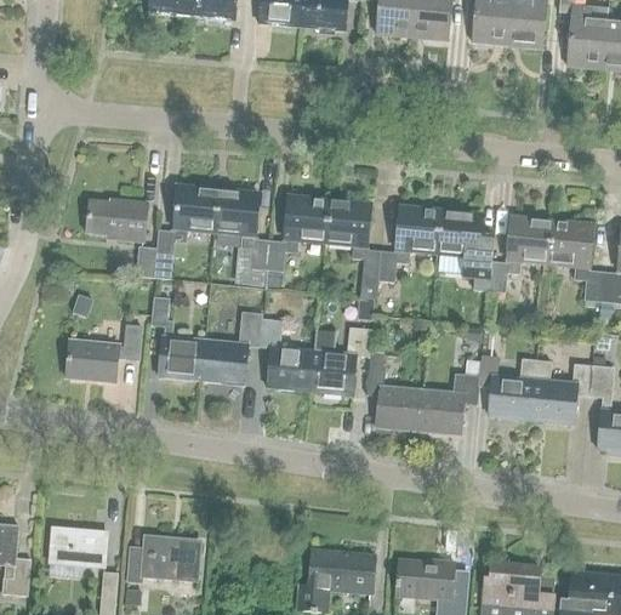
[(147,0),(146,10),(189,15),(191,0),(147,0)]
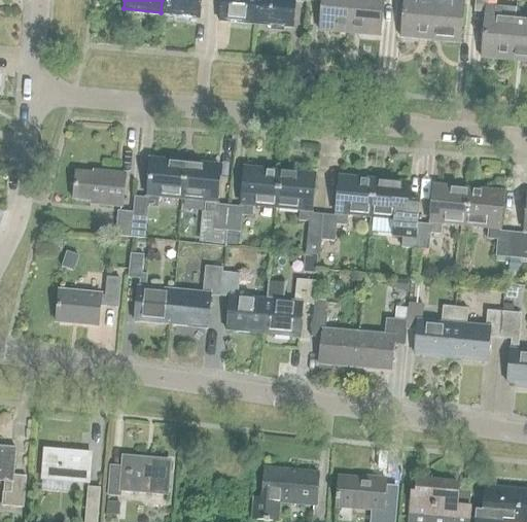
[(162,0),(161,12),(197,15),(198,0),(162,0)]
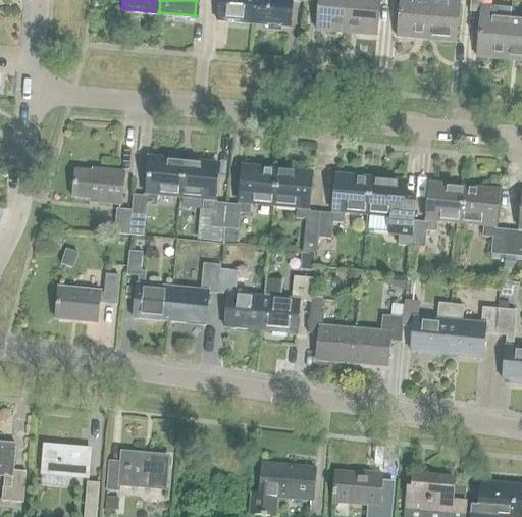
[(217,0),(216,17),(252,20),(254,0),(217,0)]
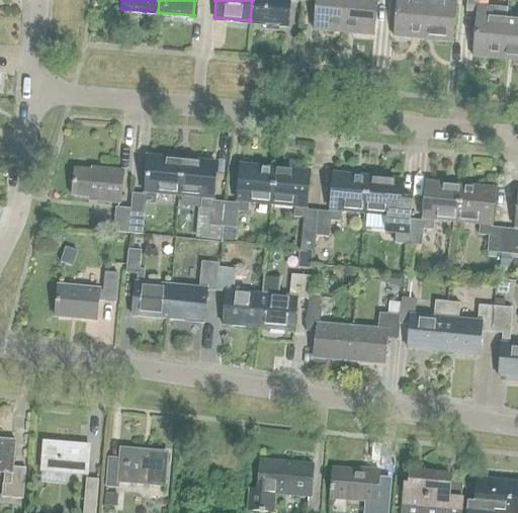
[(252,0),(250,20),(262,21),(261,25),(276,26),(277,23),(286,23),(288,0),(252,0)]
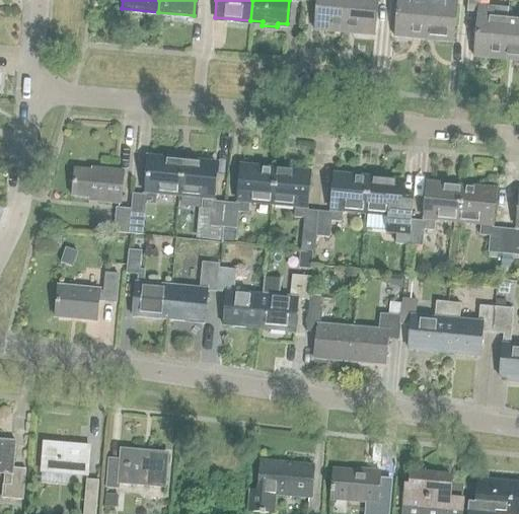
[(314,0),(312,25),(342,28),(345,0),(314,0)]
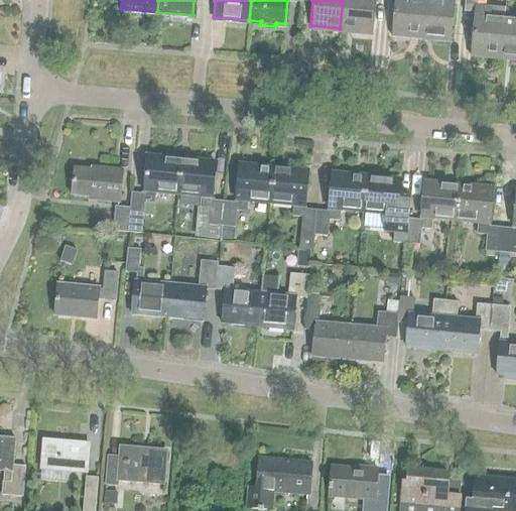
[(343,0),(340,28),(370,31),(373,0),(343,0)]
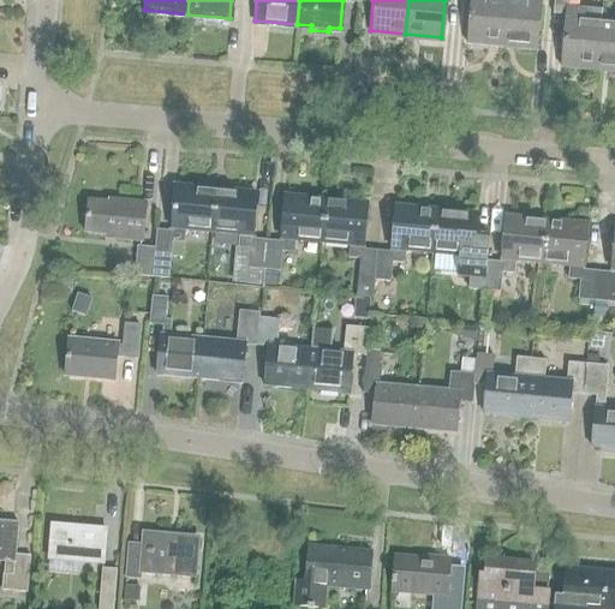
[(469,0),(465,39),(501,42),(505,0),(469,0)]
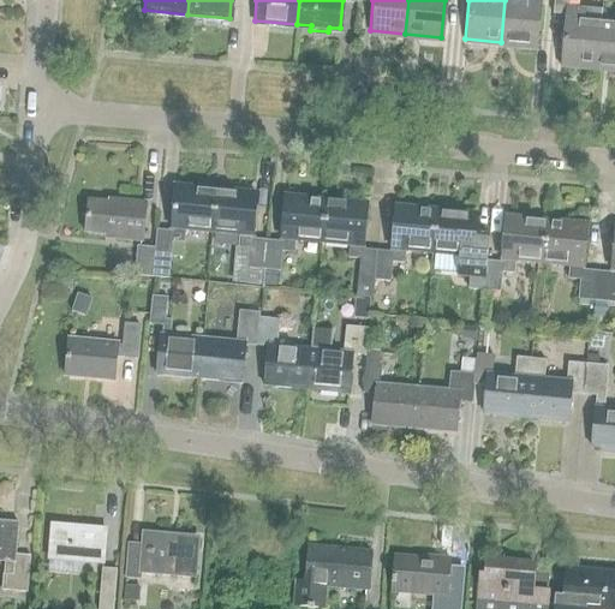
[(505,0),(501,42),(536,46),(541,0),(505,0)]
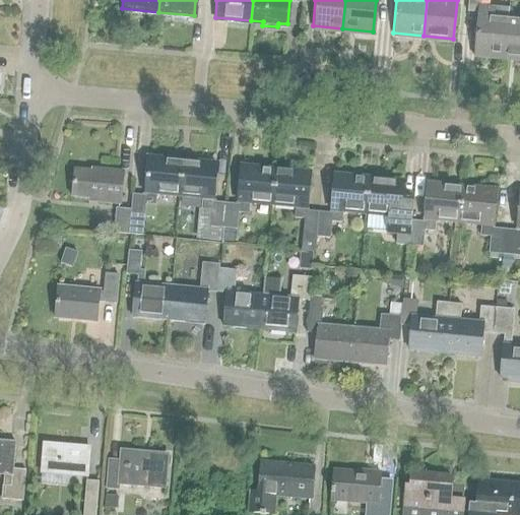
[(468,0),(467,8),(477,9),(473,53),(503,56),(507,14),(508,4),(479,1),(479,0),(468,0)]
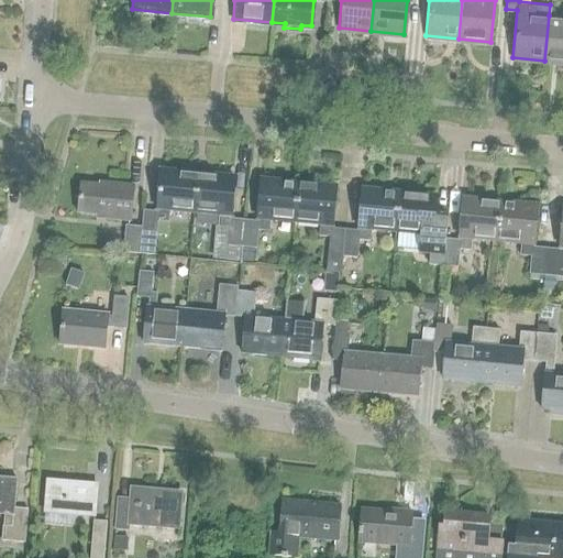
[(562,15),(549,15),(544,61),(562,62),(562,15)]
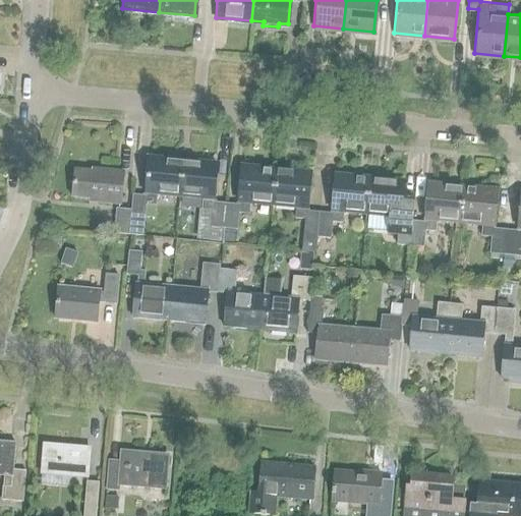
[(133,191),(132,207),(130,231),(142,232),(146,202),(157,203),(158,190),(180,192),(184,159),(150,156),(147,192),(133,191)]
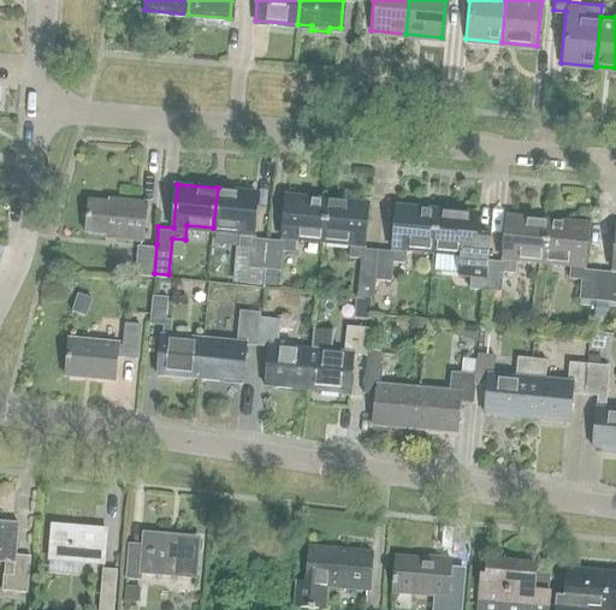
[(265,266),(267,237),(254,236),(258,191),(218,188),(213,227),(240,231),(238,244),(250,246),(248,265),(250,265),(261,266),(265,266)]
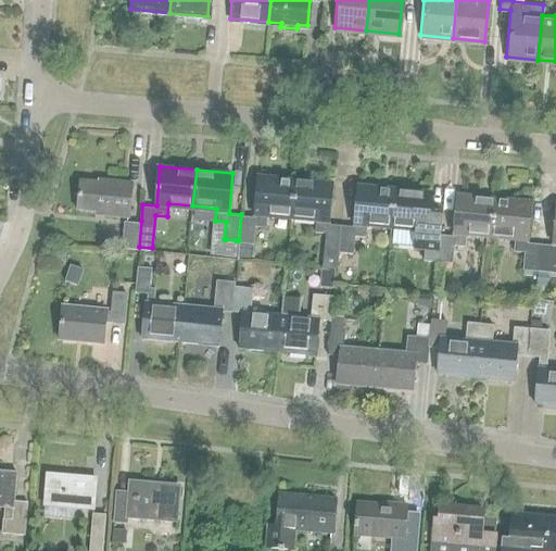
[(254,215),(241,214),(239,240),(254,242),(255,224),(266,225),(267,213),(291,215),(294,179),(258,175),(254,215)]
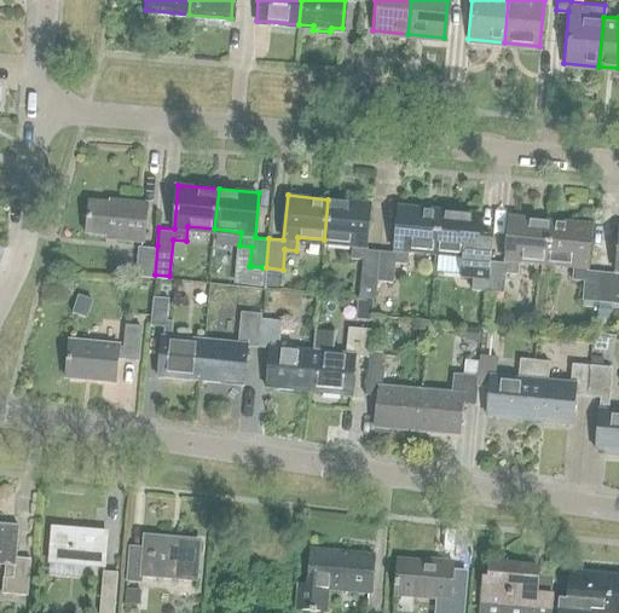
[(146,200),(109,196),(109,198),(88,197),(86,230),(116,233),(115,237),(143,240),(146,200)]
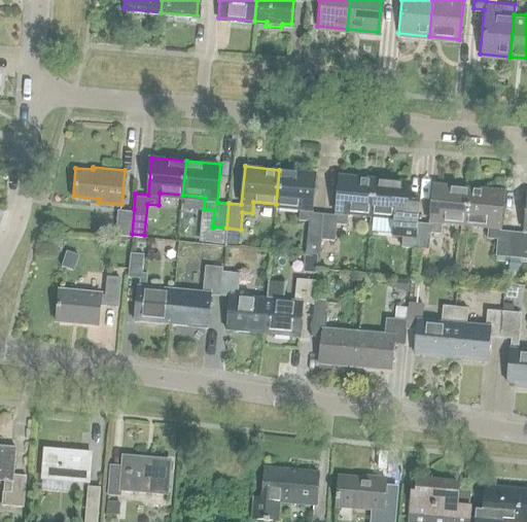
[(319,252),(320,236),(323,211),(310,210),(314,173),(279,170),(276,204),(299,206),(297,217),(310,219),(307,251),(319,252)]
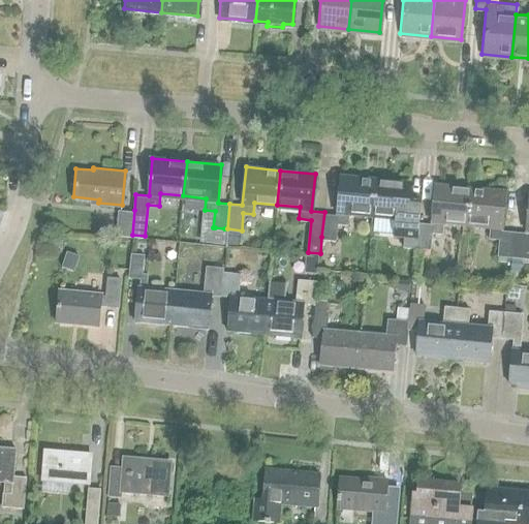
[(349,212),(372,214),(375,180),(340,176),(337,214),(324,212),(321,237),(336,239),(338,222),(348,223),(349,212)]
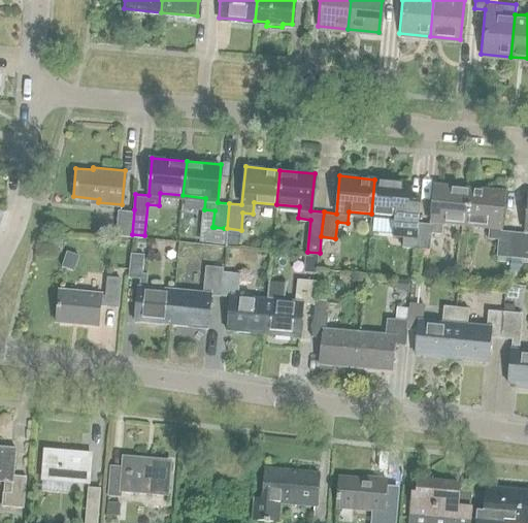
[(403,244),(416,246),(418,221),(405,220),(409,183),(374,180),(371,214),(395,216),(393,234),(404,235),(403,244)]
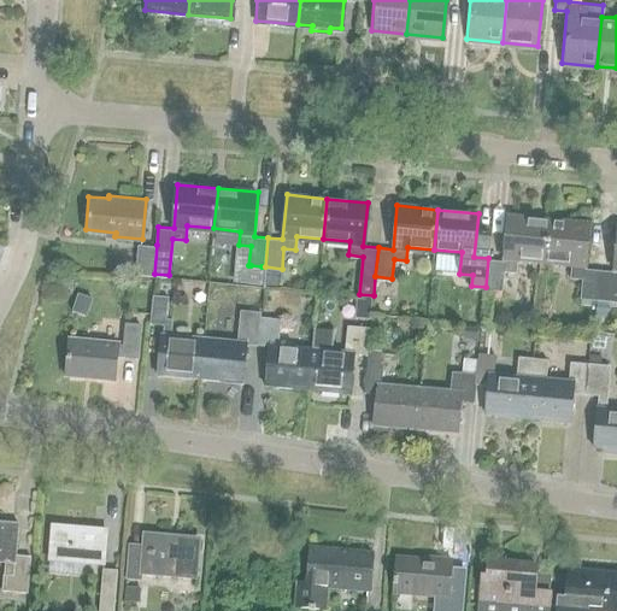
[(503,259),(488,258),(486,287),(501,288),(504,270),(516,271),(517,258),(544,260),(548,219),(507,216),(503,259)]
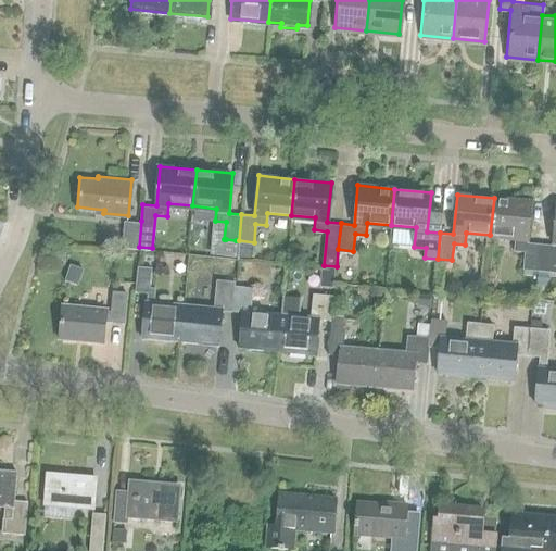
[(525,267),(538,268),(540,242),(527,240),(530,201),(494,198),(490,235),(515,237),(514,249),(526,250),(525,267)]
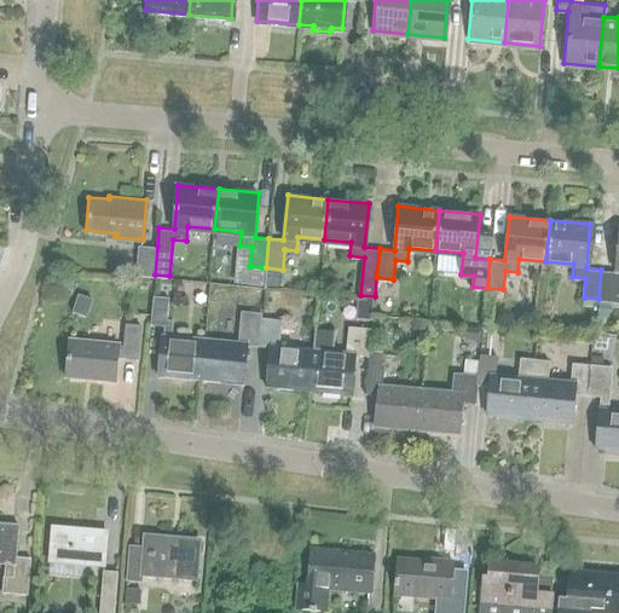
[(601,270),(599,299),(611,300),(614,300),(614,296),(618,296),(618,236),(615,271),(601,270)]
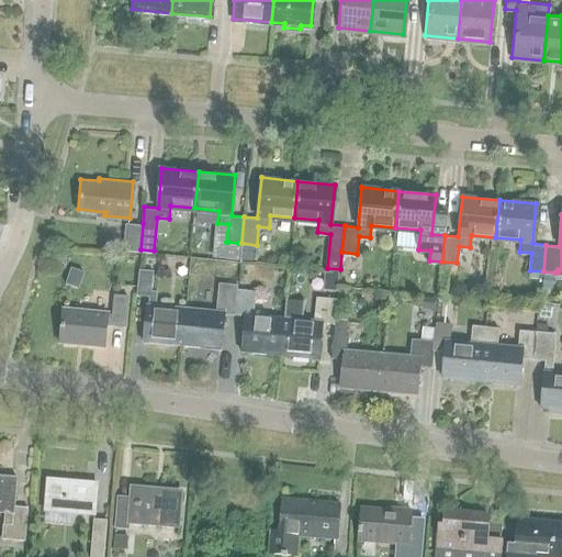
[(123,248),(141,249),(143,223),(126,222),(123,248)]
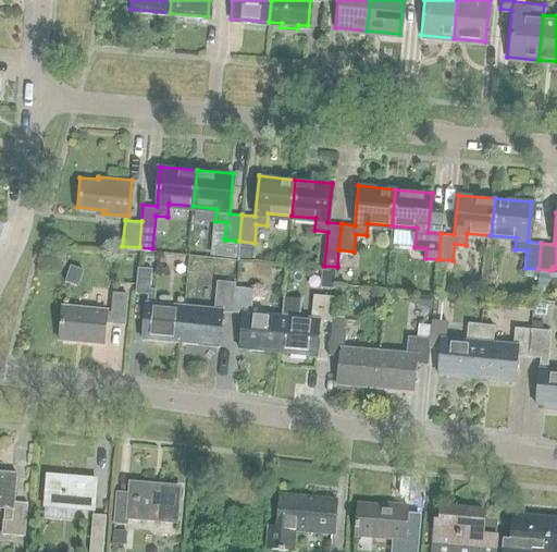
[(238,241),(236,241),(226,240),(225,252),(224,254),(236,255),(238,241)]
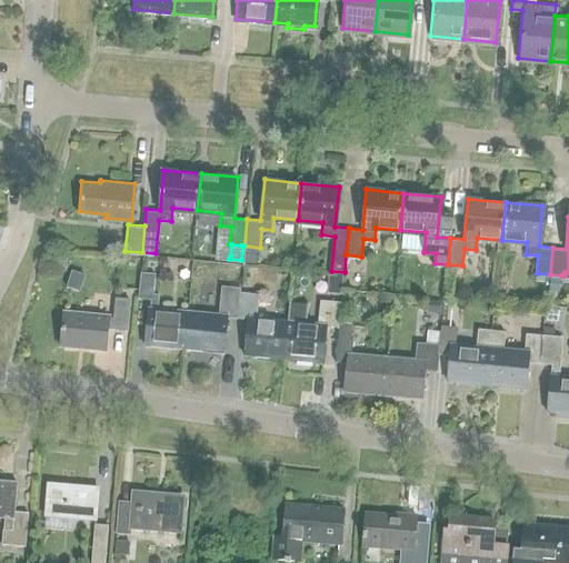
[(146,343),(183,347),(187,309),(157,305),(158,292),(151,292),(153,272),(140,271),(138,295),(151,297),(151,304),(149,304),(146,343)]
